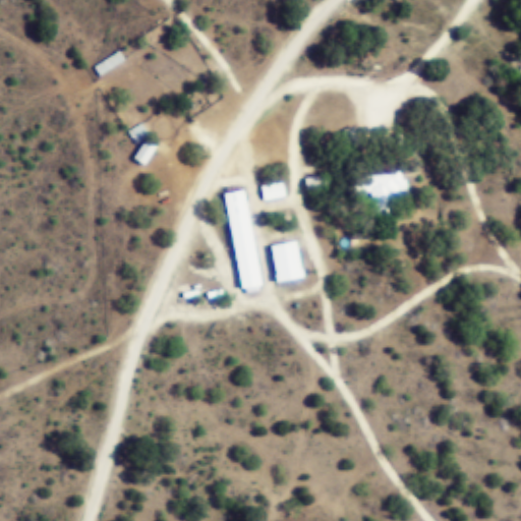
[(126,61),(121,53),(98,67),(102,75),(126,61)]
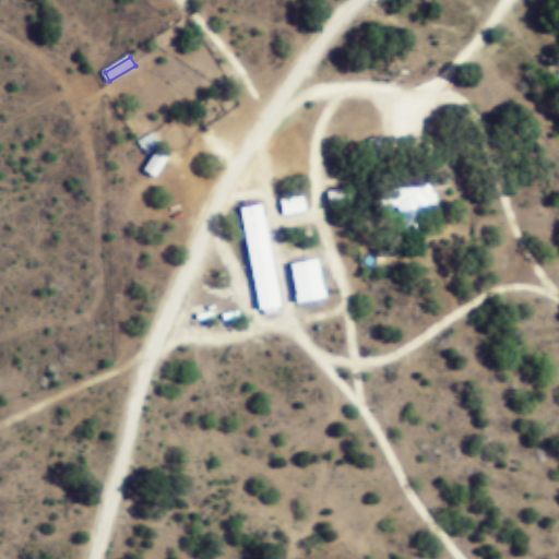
[(175,153),(149,135),(141,146),(153,154),(143,169),(157,179),(175,153)]
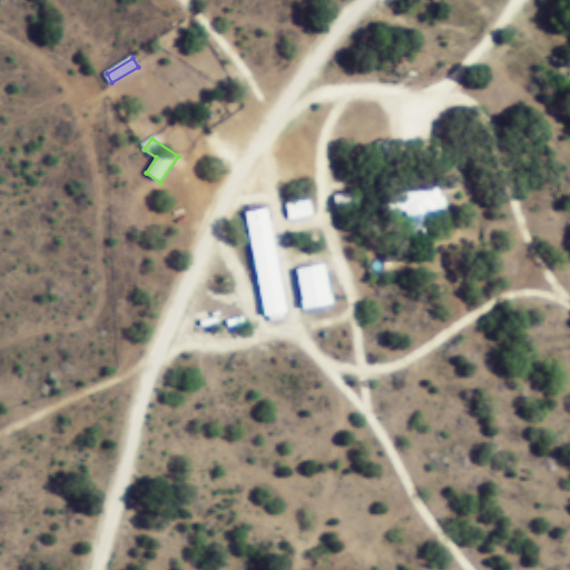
[(423,223),(446,217),(439,185),(401,194),(410,234),(425,231),(423,223)]
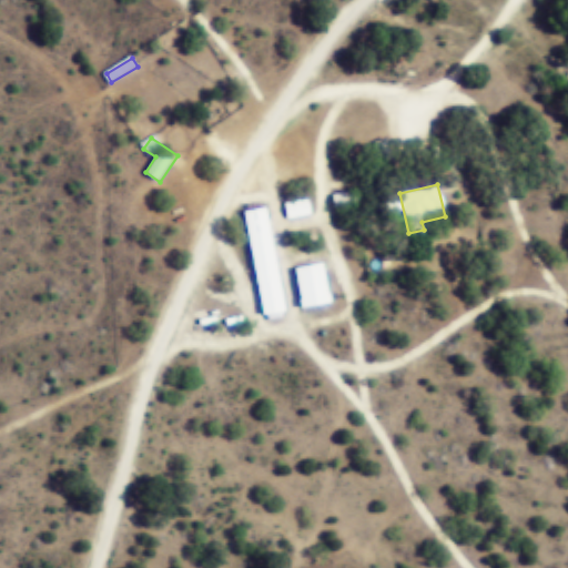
[(356,195),(334,195),(334,206),(356,206),(356,195)]
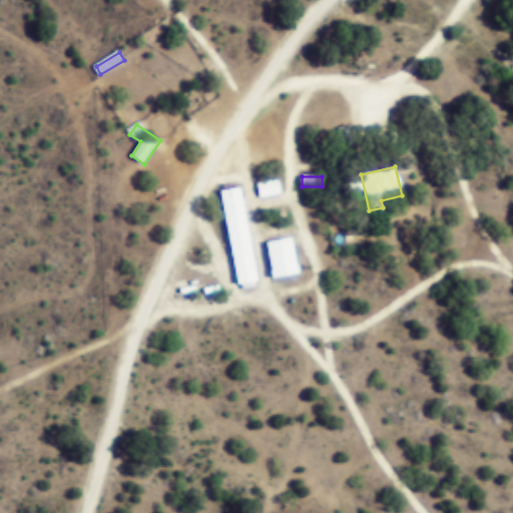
[(259,197),(282,195),(281,180),(258,182),(259,197)]
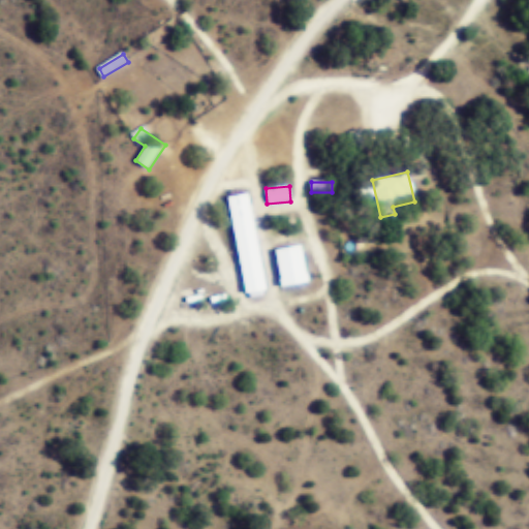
[(267,291),(251,193),(229,197),(246,294),(267,291)]
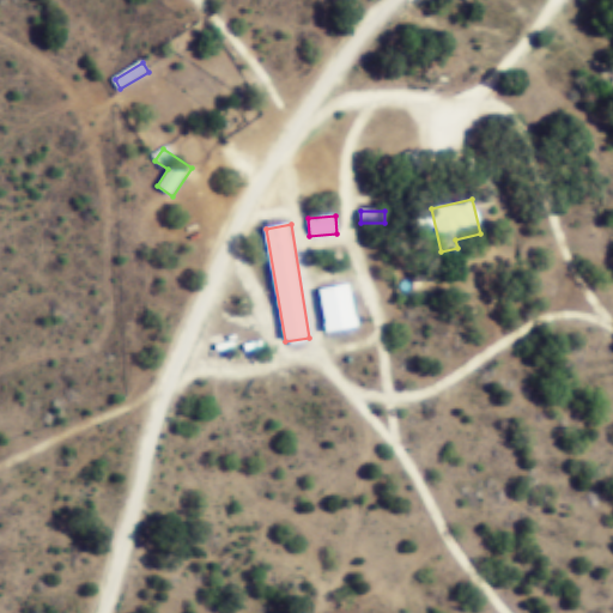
[(322,290),(329,333),(358,328),(352,285),(322,290)]
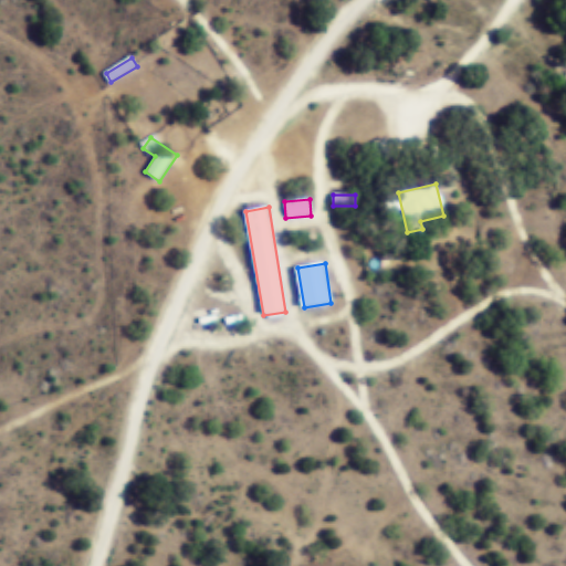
All buildings are outlined.
